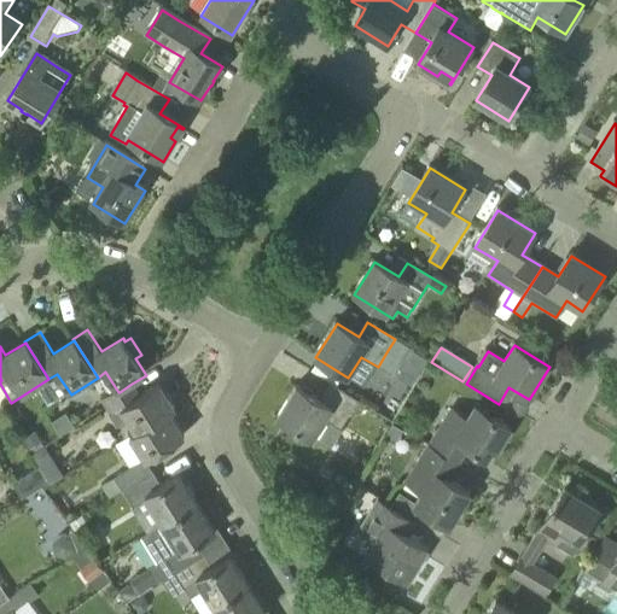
[(414,352),(397,379),(412,389),(429,362),(414,352)]
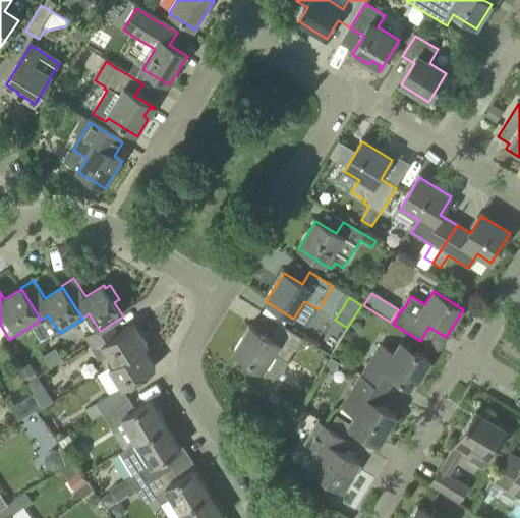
[(99,360),(109,354),(115,366),(143,348),(143,349),(149,346),(134,325),(118,335),(111,324),(101,331),(100,331),(89,338),(97,351),(94,352),(99,360)]
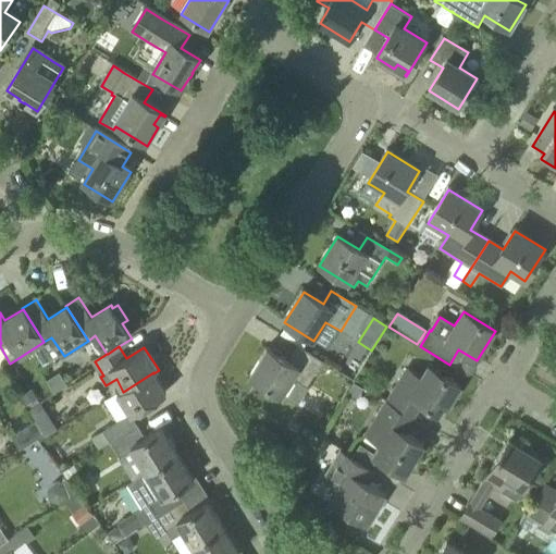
[(250,377),(282,396),(297,405),(323,364),(299,347),(289,362),(268,348),(250,377)]
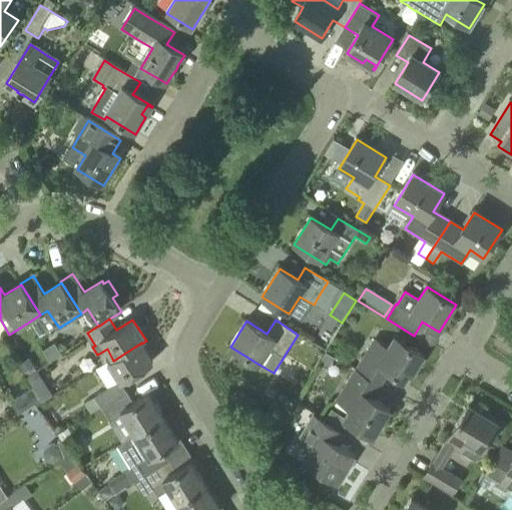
[(358,371),(380,385),(388,373),(403,382),(409,373),(412,376),(424,356),(410,347),(408,349),(395,341),(390,350),(376,342),(358,371)]
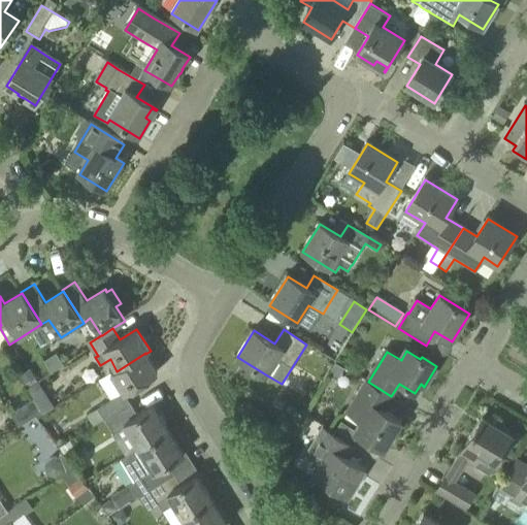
[(117,371),(112,374),(108,376),(110,380),(122,397),(158,374),(145,354),(145,353),(117,371)]
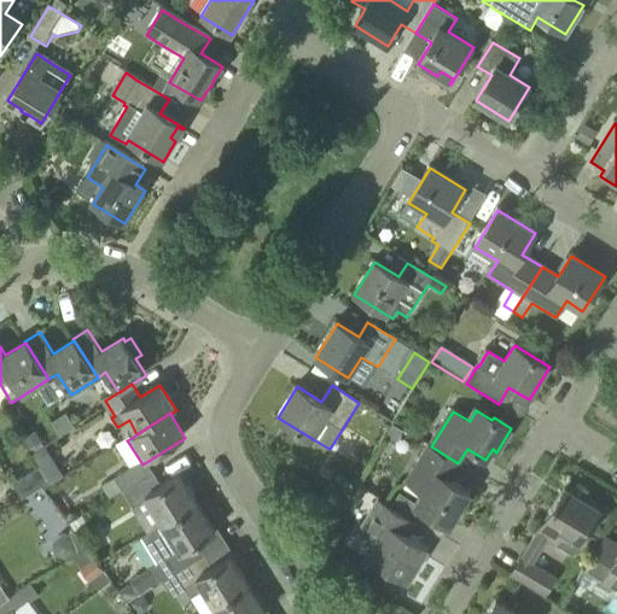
[(458,463),(431,446),(429,446),(407,483),(424,493),(417,506),(450,527),(471,493),(448,480),(458,463)]
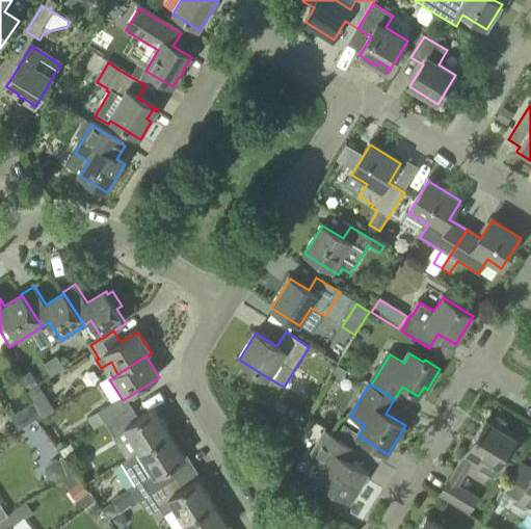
[(100,415),(106,425),(127,412),(121,401),(100,415)]
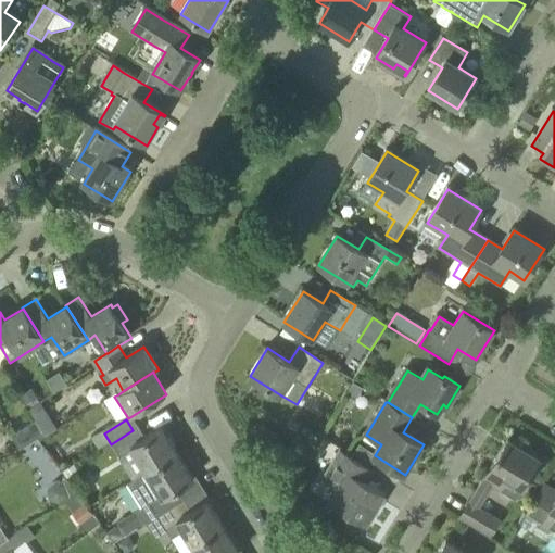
[(21,450),(39,439),(45,435),(36,422),(12,437),(21,450)]
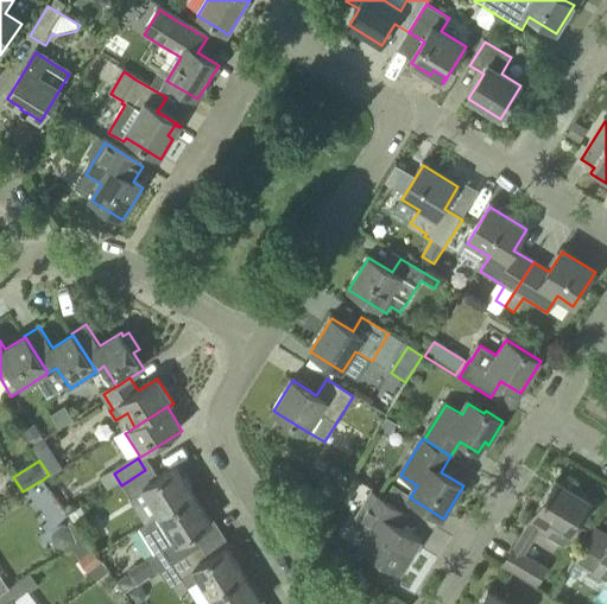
[(152,466),(145,470),(121,485),(122,487),(124,485),(132,500),(144,491),(160,516),(160,517),(195,495),(177,468),(159,478),(152,466)]
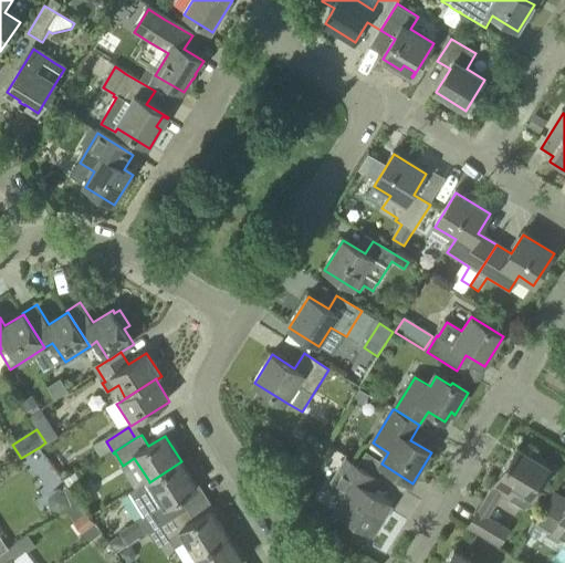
[(524,509),(531,498),(550,468),(518,448),(492,489),(509,499),(524,509)]
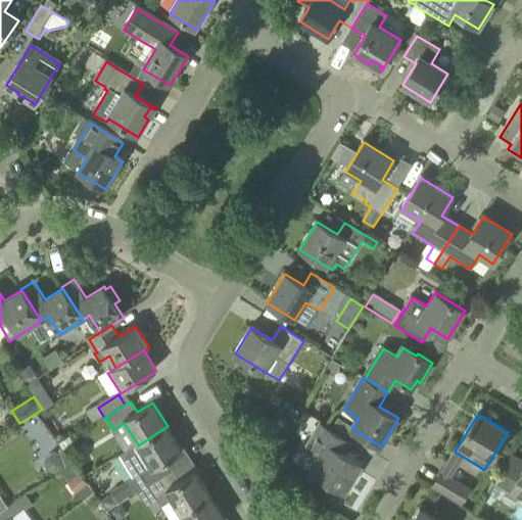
[(345,492),(356,475),(363,465),(345,454),(351,443),(321,424),(305,448),(319,457),(311,471),(345,492)]
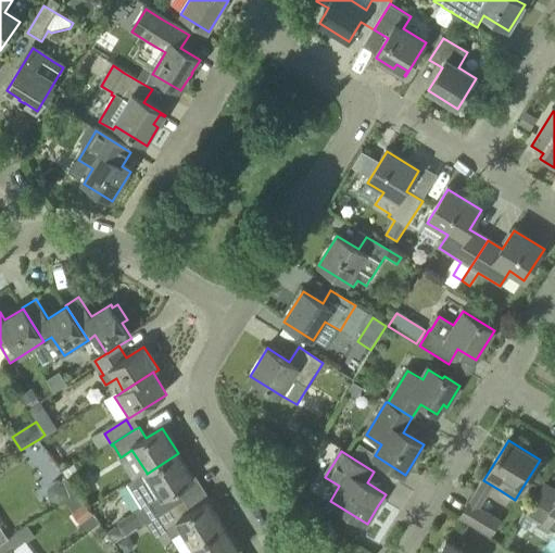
[(194,479),(178,453),(147,474),(147,473),(128,485),(142,507),(137,511),(146,526),(148,525),(185,501),(177,489),(194,479)]
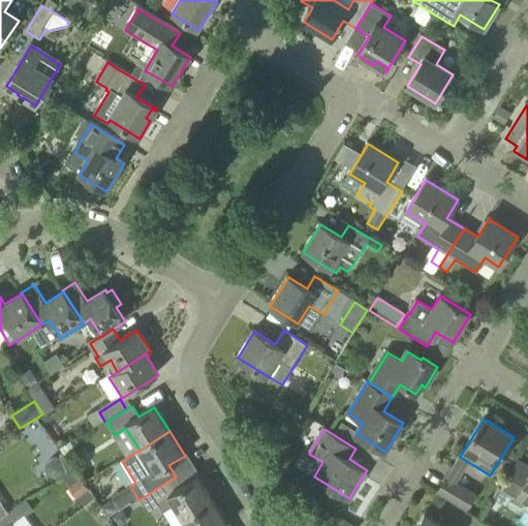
[(52,460),(45,467),(48,477),(59,482),(74,471),(63,457),(56,461),(52,460)]
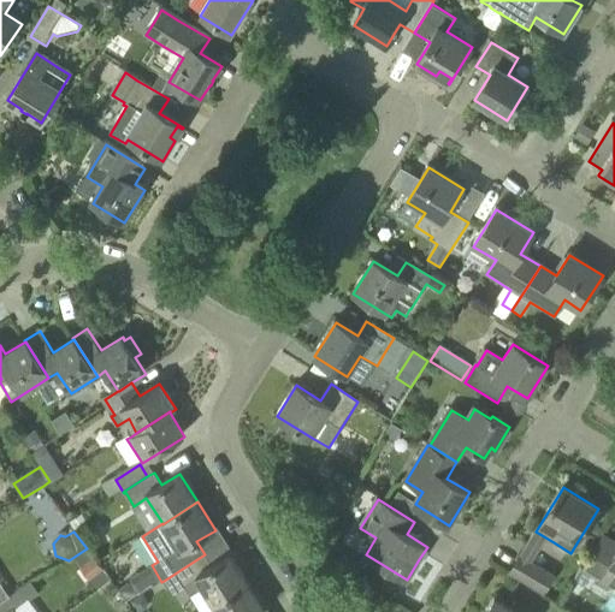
[(614,546),(603,540),(584,570),(608,584),(614,572),(614,546)]
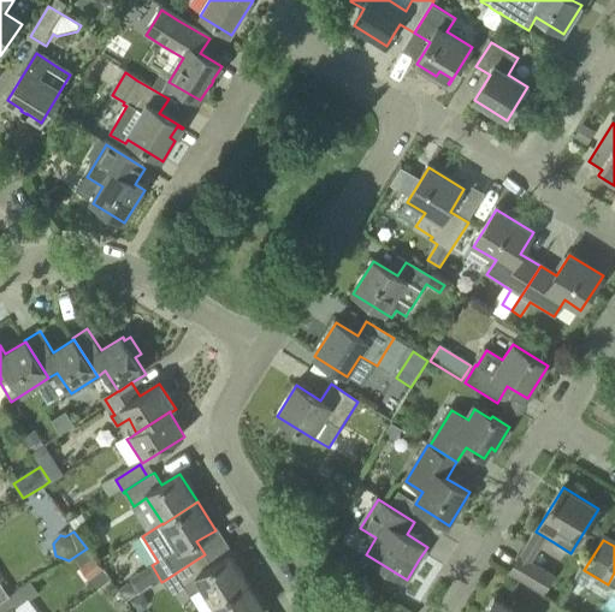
[(213,566),(205,554),(164,581),(173,596),(185,589),(190,598),(203,589),(214,605),(248,583),(231,556),(213,566)]
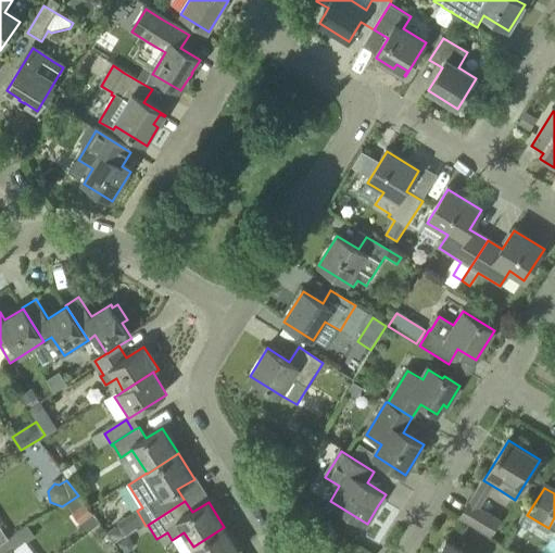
[(469,504),(462,518),(492,536),(500,522),(469,504)]
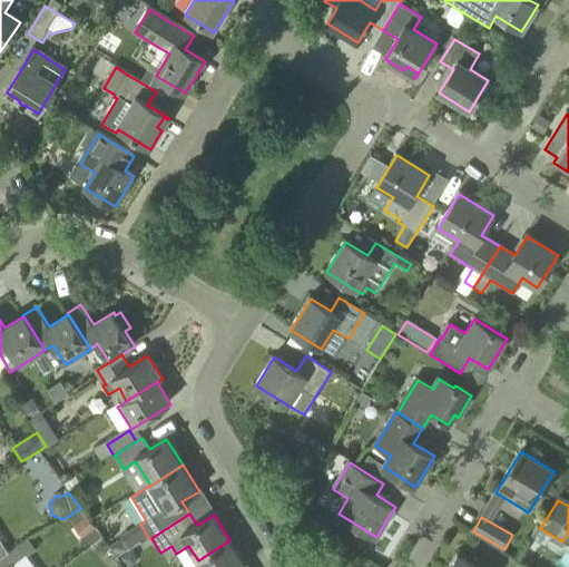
[(0,560),(10,554),(0,538),(0,560)]
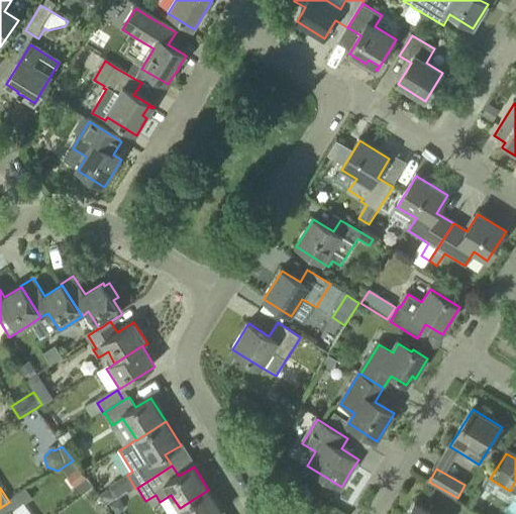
[(223,513),(208,490),(180,508),(183,513),(223,513)]
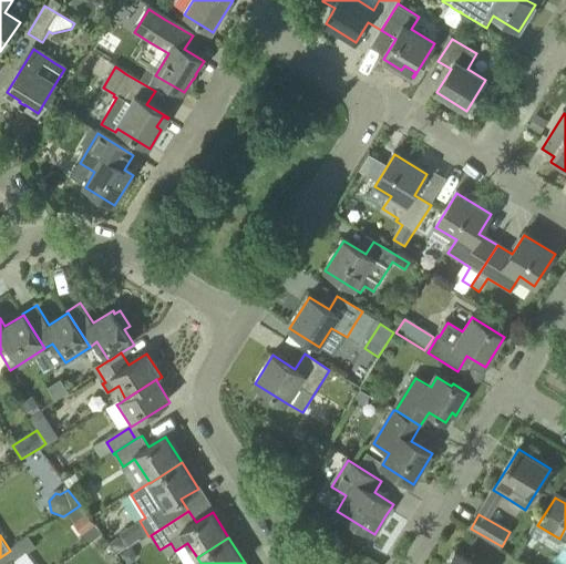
[(0,557),(0,563),(13,563),(20,563),(29,556),(38,550),(30,539),(10,551),(0,557)]
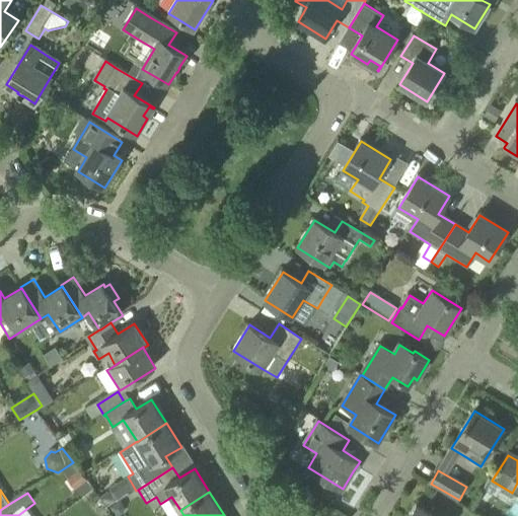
[(122,502),(112,508),(116,515),(124,515),(126,508),(122,502)]
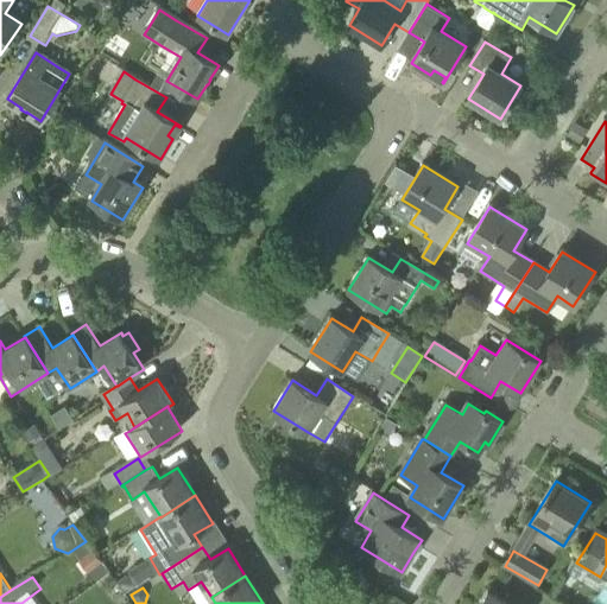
[(509,603),(488,591),(480,603),(509,603)]
